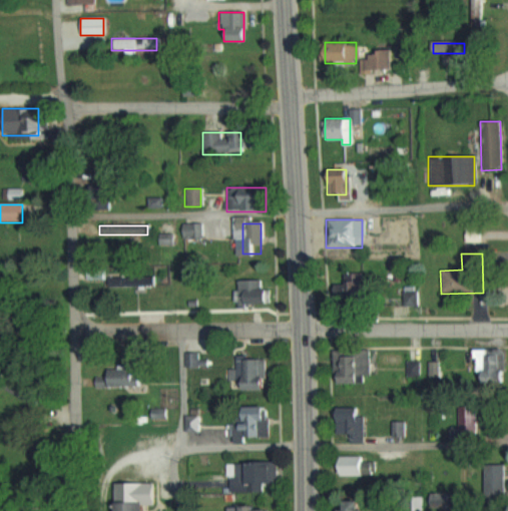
[(341,272),(341,284),(329,284),(329,304),(361,304),(361,272),(341,272)]
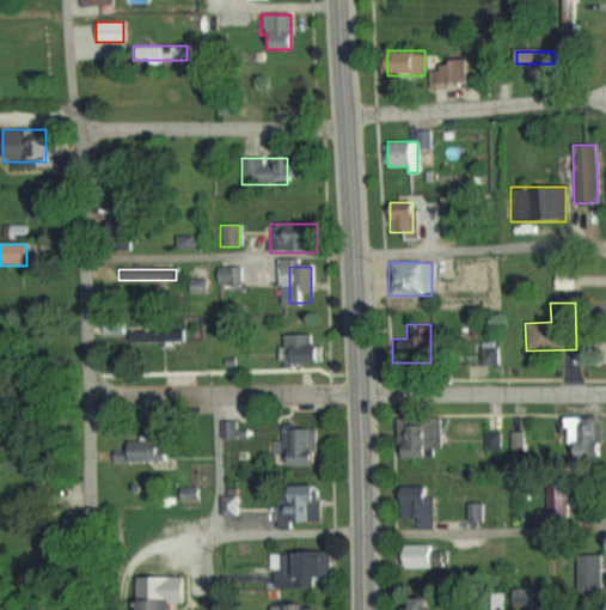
[(127,331),(127,343),(182,343),(182,331),(127,331)]
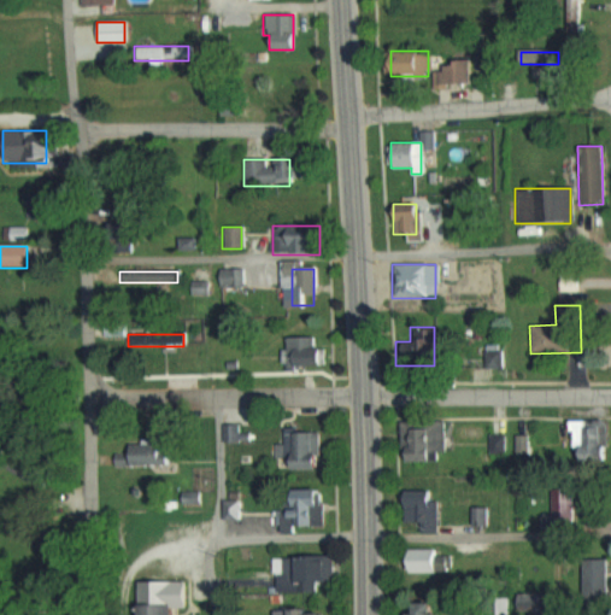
[(283,339),(283,369),(322,369),(322,339),(283,339)]
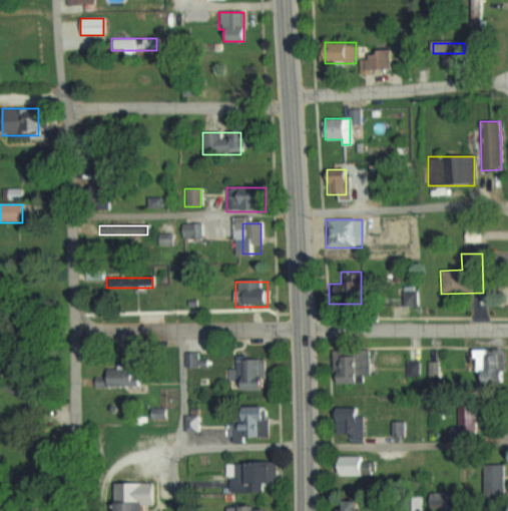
[(402,307),(414,307),(414,293),(402,293),(402,307)]
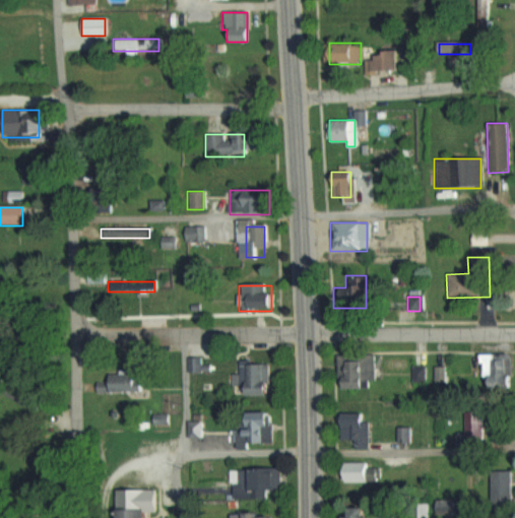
[(511,353),(477,353),(477,377),(489,377),(489,393),(511,393),(511,353)]
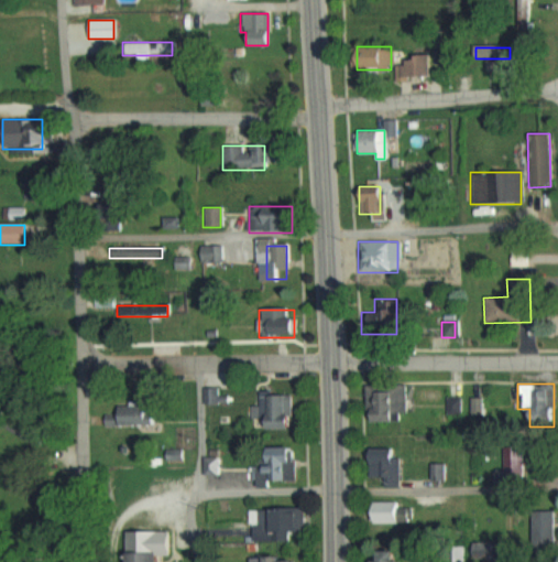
[(403,422),(403,386),(365,386),(365,422),(403,422)]
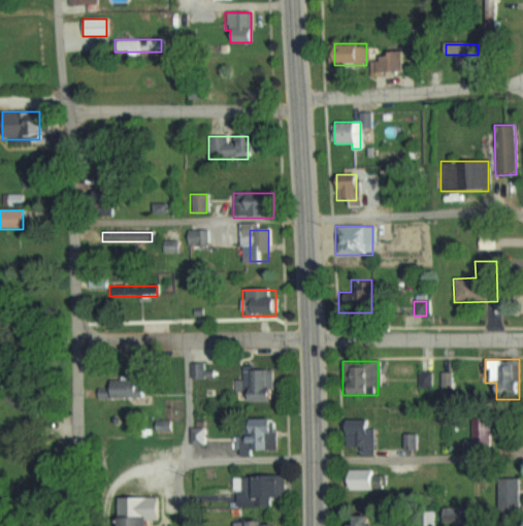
[(242,367),(242,401),(273,401),(273,367),(242,367)]
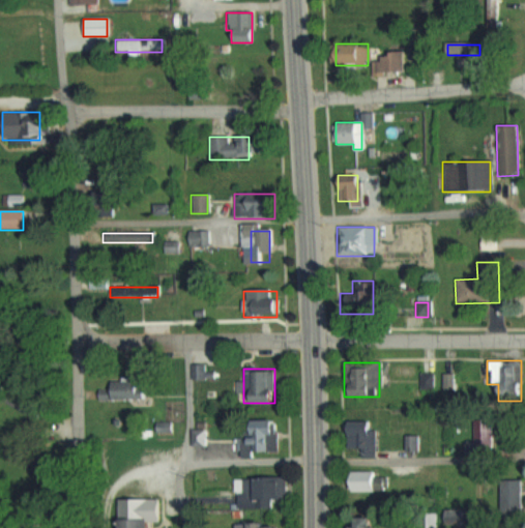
[(112,401),(143,401),(143,380),(112,380),(112,401)]
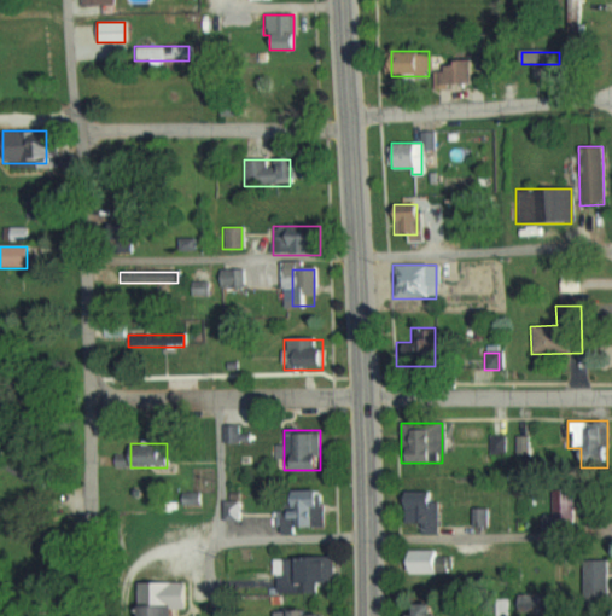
[(293,490),(295,510),(278,510),(278,530),(320,529),(319,490),(293,490)]
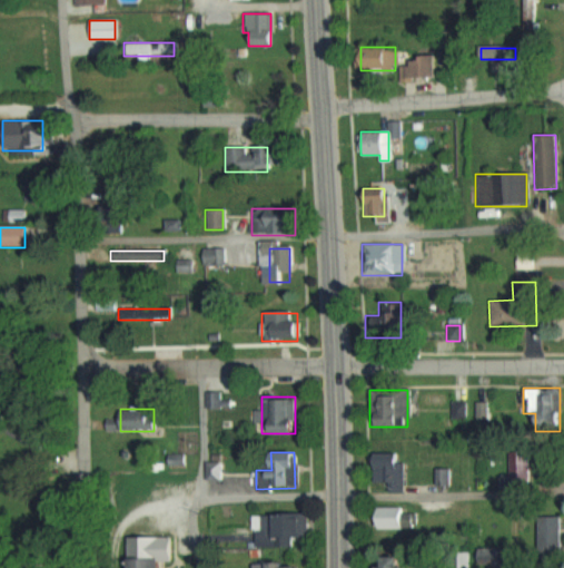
[(385,492),(399,492),(399,454),(370,454),(370,483),(385,483),(385,492)]
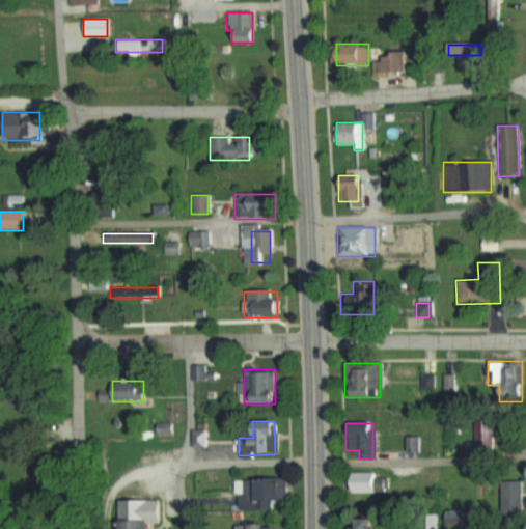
[(471,451),(491,451),(491,424),(471,424),(471,451)]
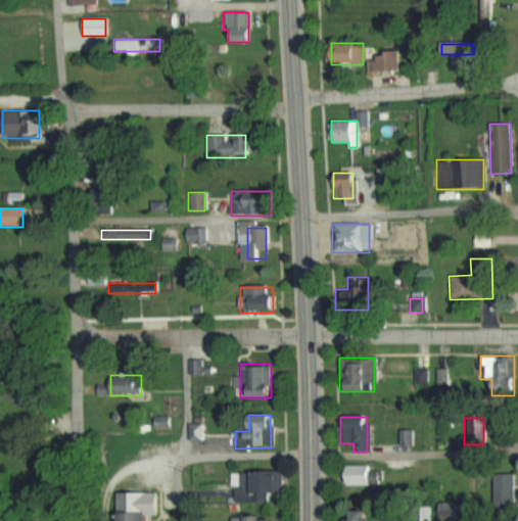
[(343,486),(369,486),(369,466),(343,466),(343,486)]
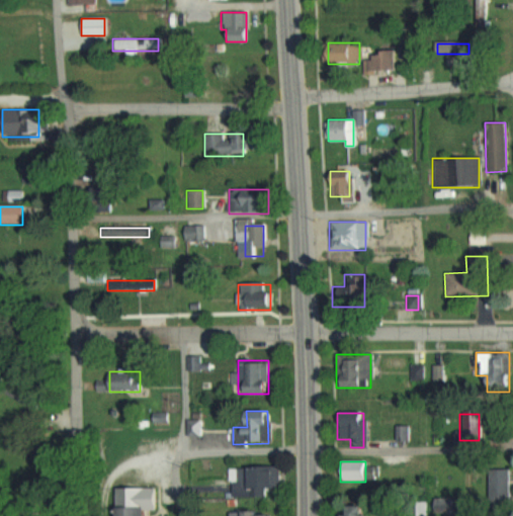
[(278,467),(234,466),(233,498),(269,498),(269,490),(278,490),(278,467)]
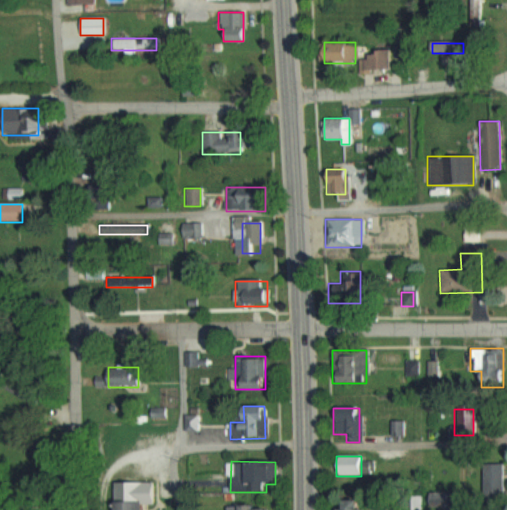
[(482,464),(482,498),(502,498),(502,464),(482,464)]
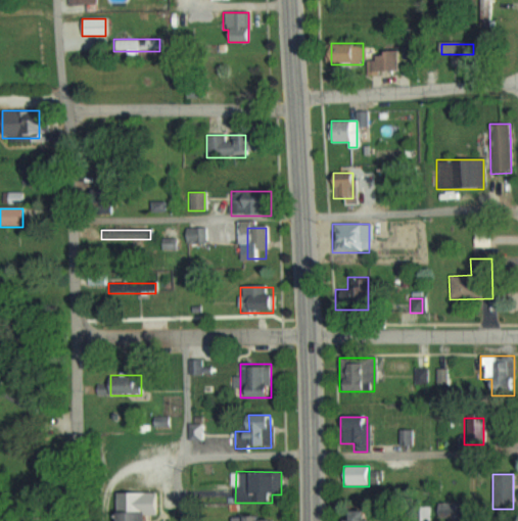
[(148,520),(148,516),(159,516),(159,493),(119,493),(119,520),(148,520)]
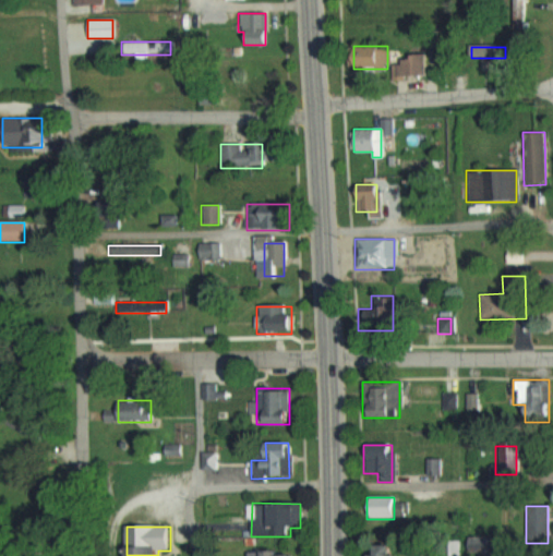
[(496,536),(466,536),(466,555),(502,555),(502,553),(496,553),(496,536)]
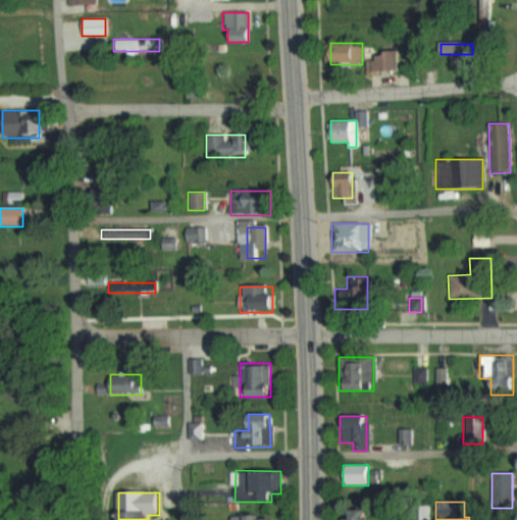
[(350,512),(350,519),(371,519),(371,511),(350,512)]
